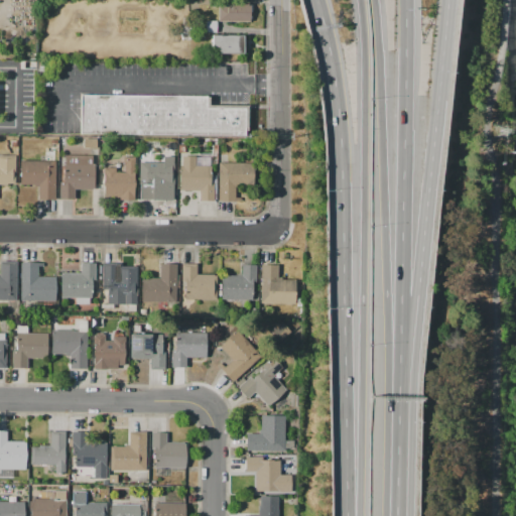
[(217,6),(255,5),(256,26),(218,27),(217,6)]
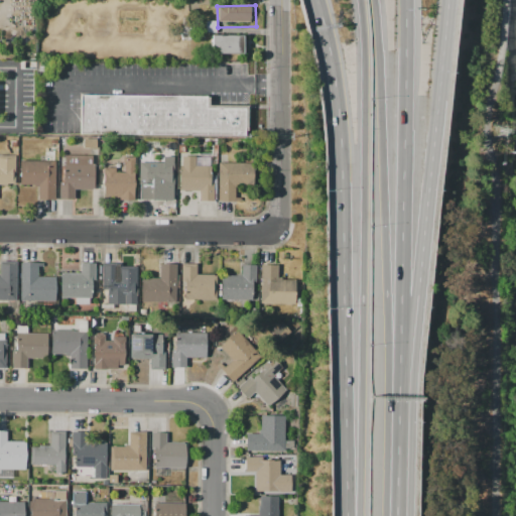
[(212,36),(250,36),(250,55),(212,54),(212,36)]
